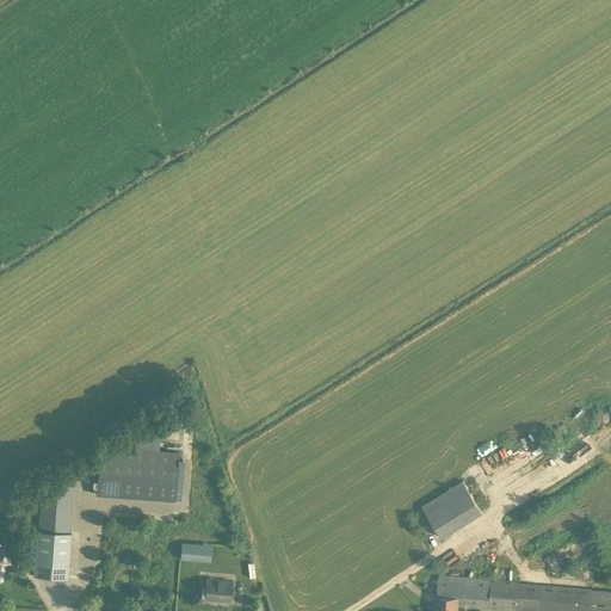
[(554,427),(556,436),(567,431),(565,423),(554,427)]
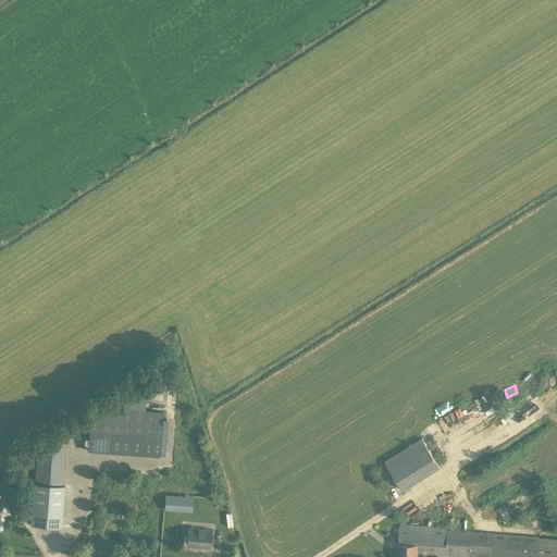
[(87,450),(160,456),(163,411),(90,406),(87,450)]
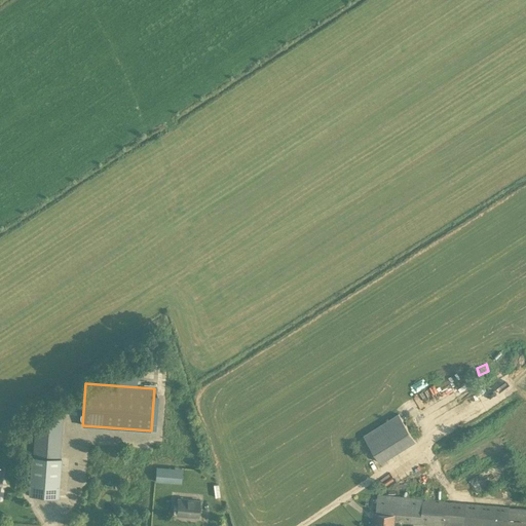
[(36,409),(29,495),(58,497),(64,411),(36,409)]
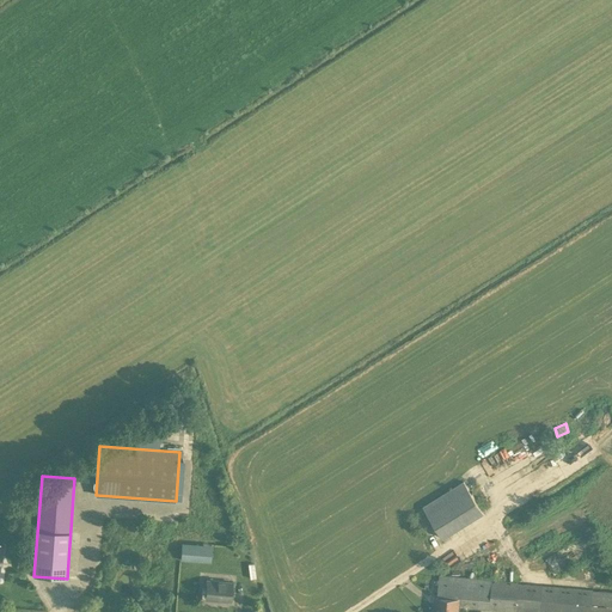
[(464,482),(429,503),(423,507),(442,539),(484,514),(464,482)]
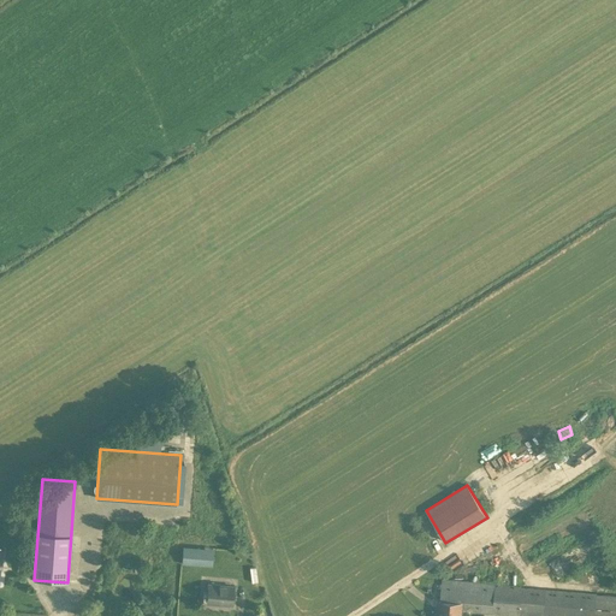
[(182,564),(199,566),(199,548),(183,546),(182,564)]
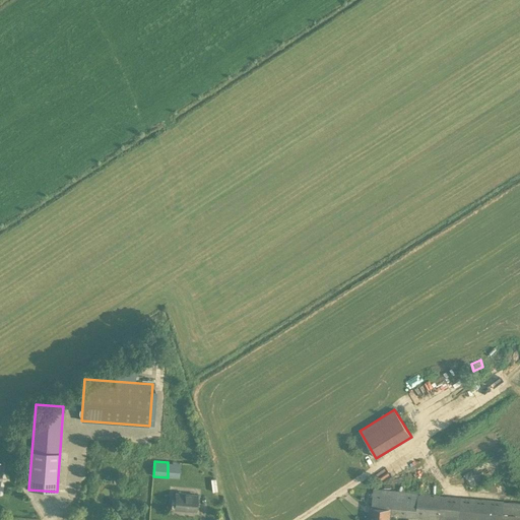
[(376,472),(380,482),(393,478),(390,467),(376,472)]
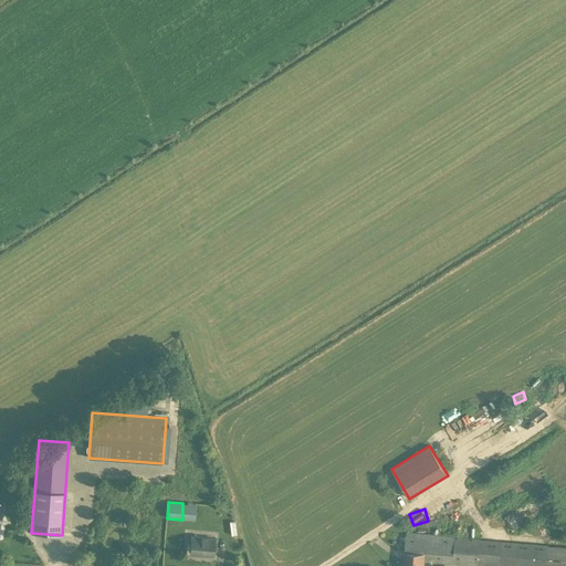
[(407,532),(405,553),(404,565),(422,565),(423,561),(485,565),(565,565),(565,547),(479,540),(479,538),(407,532)]
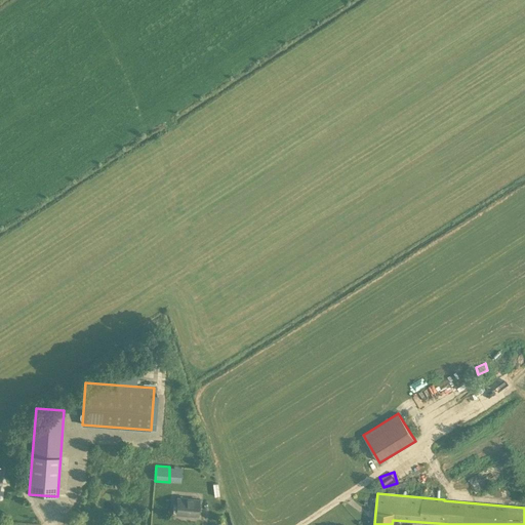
[(177,497),(176,514),(198,515),(199,499),(177,497)]
